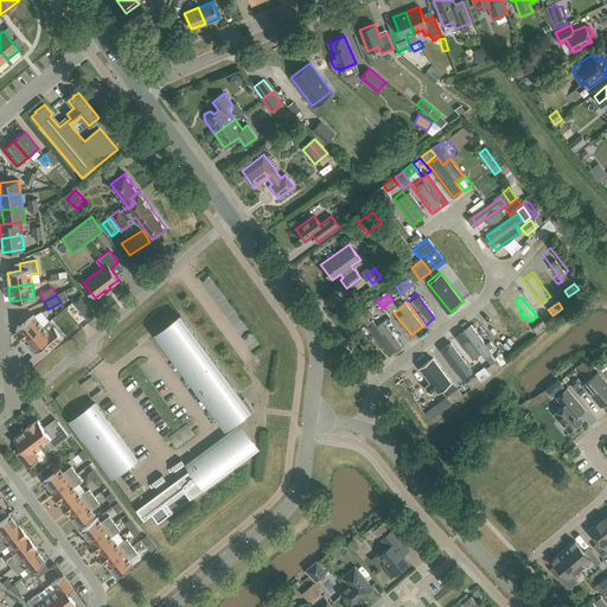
[(88,304),(81,310),(89,320),(96,314),(88,304)]
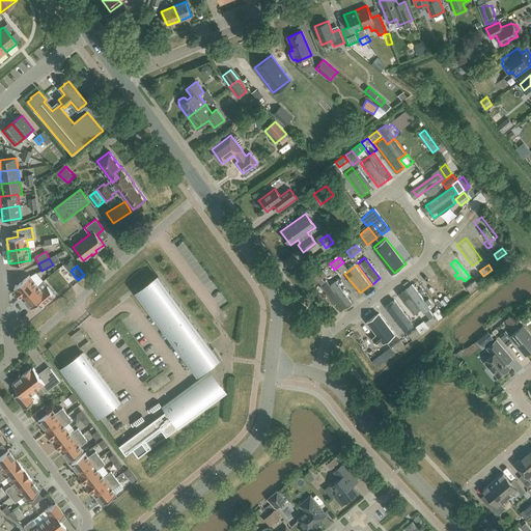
[(431,267),(427,270),(435,279),(439,276),(431,267)]
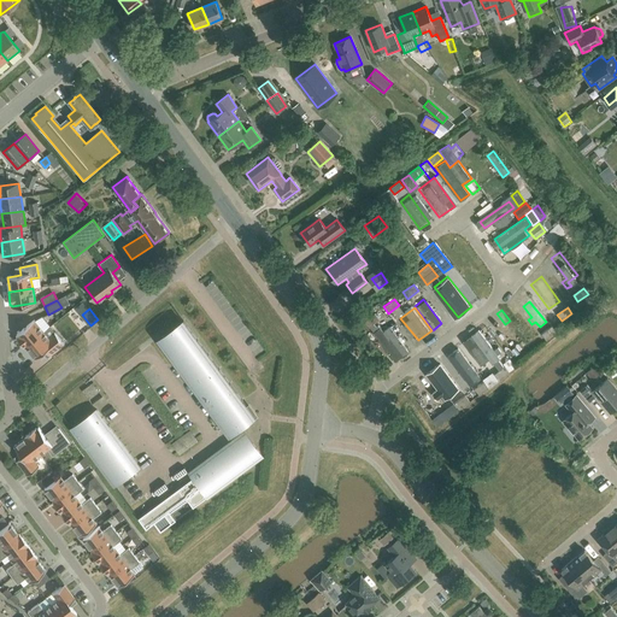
[(380,319),(375,313),(364,321),(369,327),(380,319)]
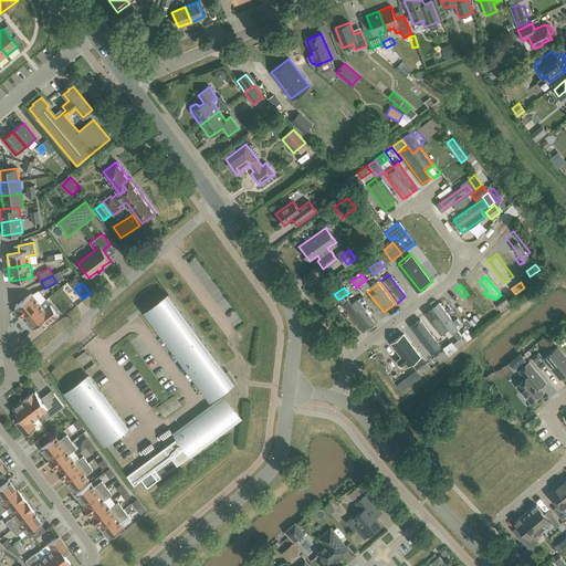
[(360,289),(356,292),(362,300),(366,295),(360,289)]
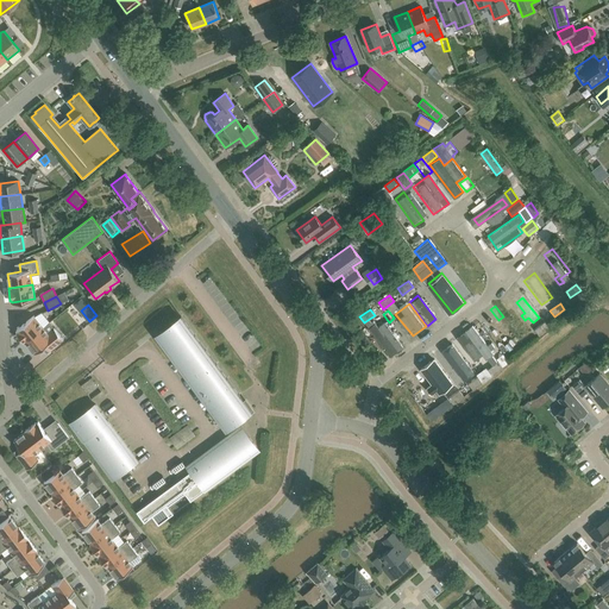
[(24,343),(25,341),(43,327),(33,315),(16,331),(17,332),(17,333),(24,343)]
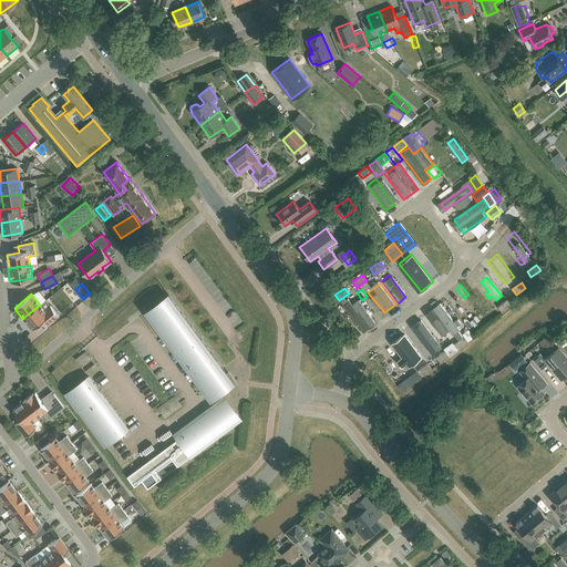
[(227,374),(168,295),(145,311),(210,399),(213,398),(216,401),(174,433),(178,439),(164,449),(127,476),(134,485),(142,480),(148,487),(162,477),(156,471),(173,459),(177,466),(191,456),(240,419),(232,406),(220,392),(225,388),(224,387),(228,383),(229,380),(226,375),(226,374),(227,374)]
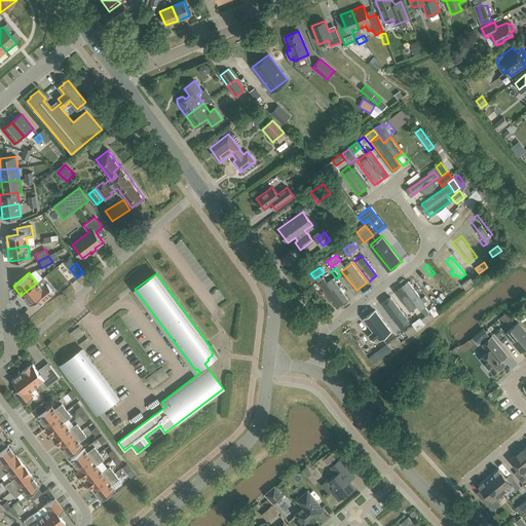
[(446,293),(435,274),(426,279),(422,273),(416,276),(430,301),(446,293)]
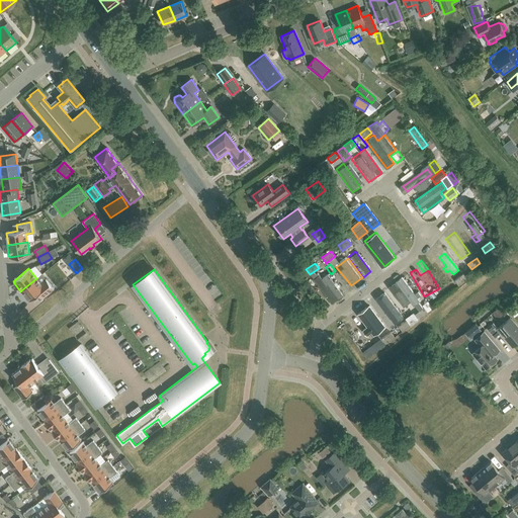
[(314,278),(332,303),(343,294),(328,274),(323,277),(320,273),(314,278)]
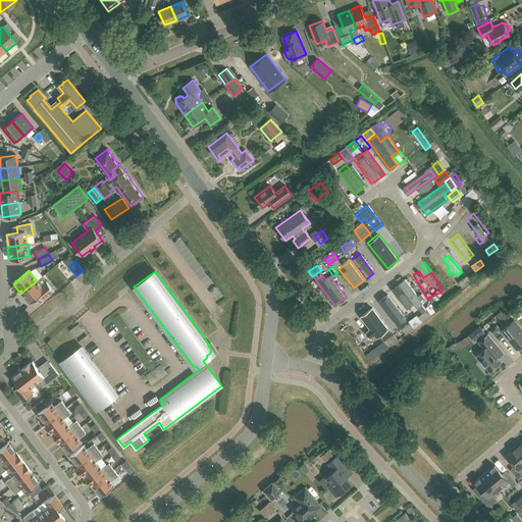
[(470,281),(467,275),(458,282),(462,288),(470,281)]
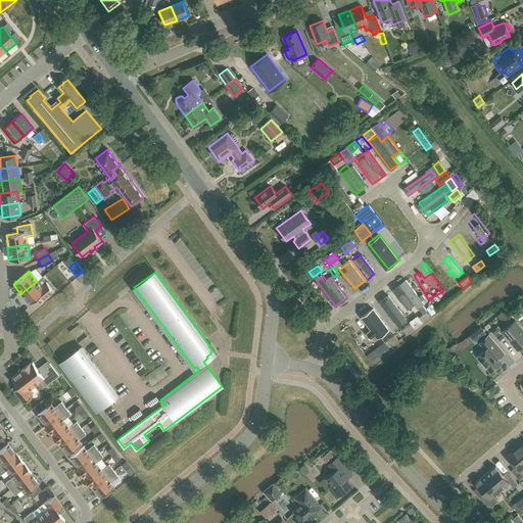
[(423,303),(406,280),(400,284),(405,290),(399,295),(409,308),(415,303),(418,307),(423,303)]
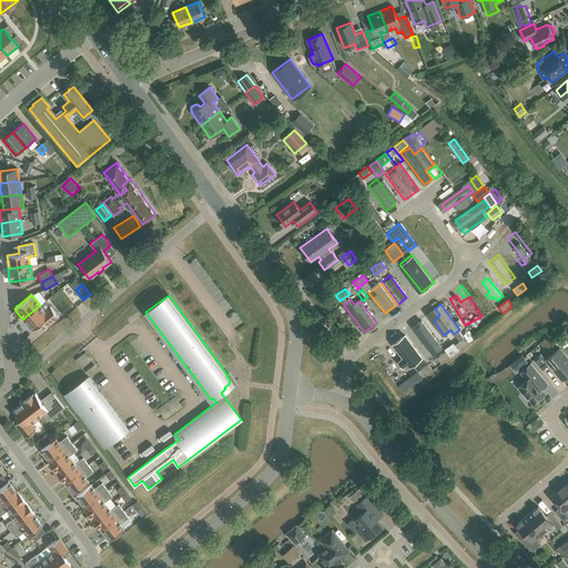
[(44,311),(40,305),(23,318),(32,330),(42,322),(47,327),(59,316),(50,306),(44,311)]
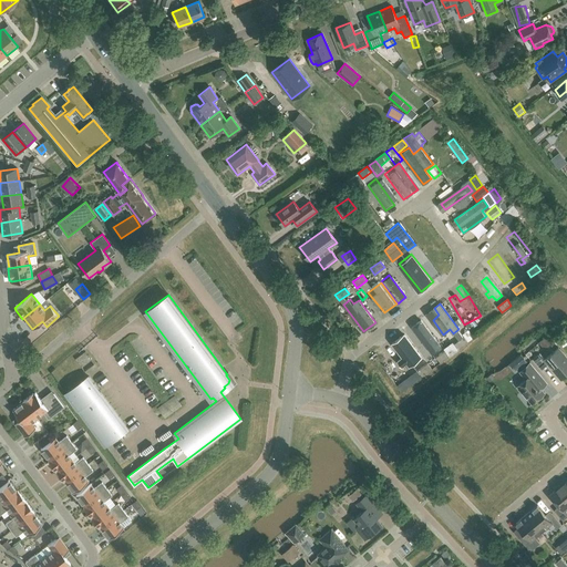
[(442,349),(421,320),(406,330),(428,359),(442,349)]
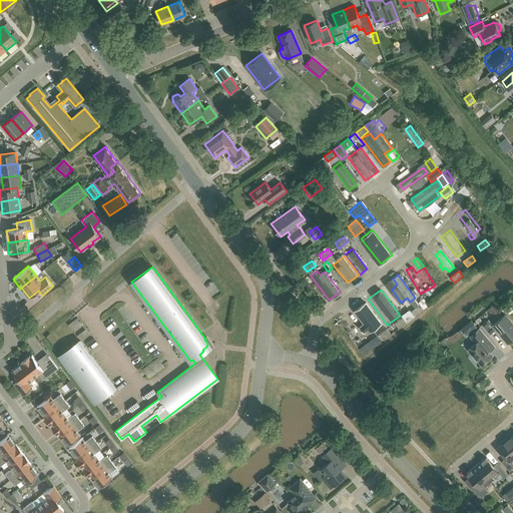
[(380,322),(365,301),(359,305),(366,314),(361,318),(370,329),(380,322)]
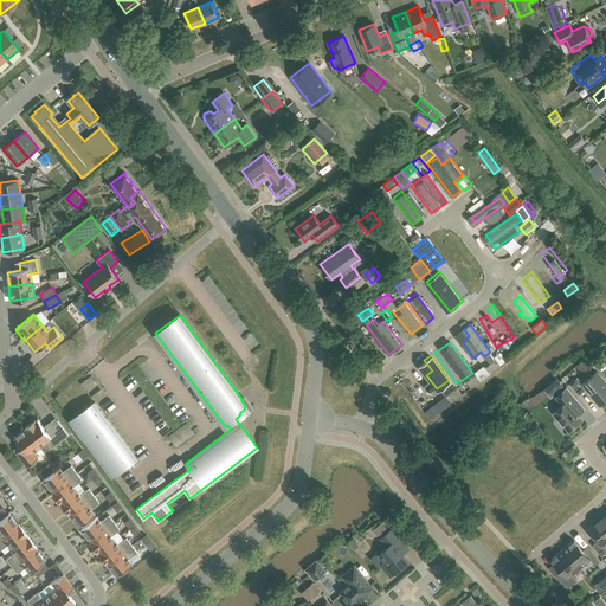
[(592,366),(586,359),(577,366),(582,373),(592,366)]
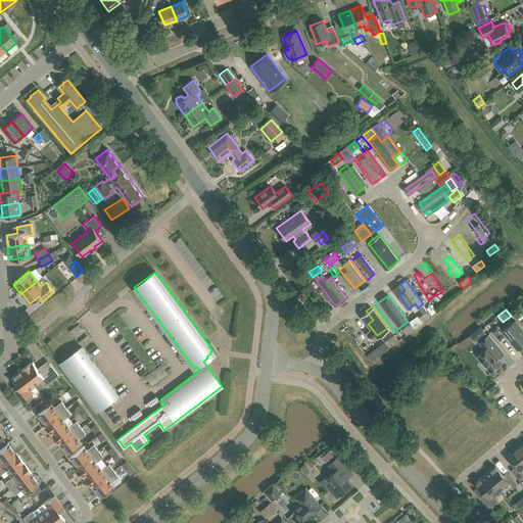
[(431,316),(427,311),(418,318),(422,323),(431,316)]
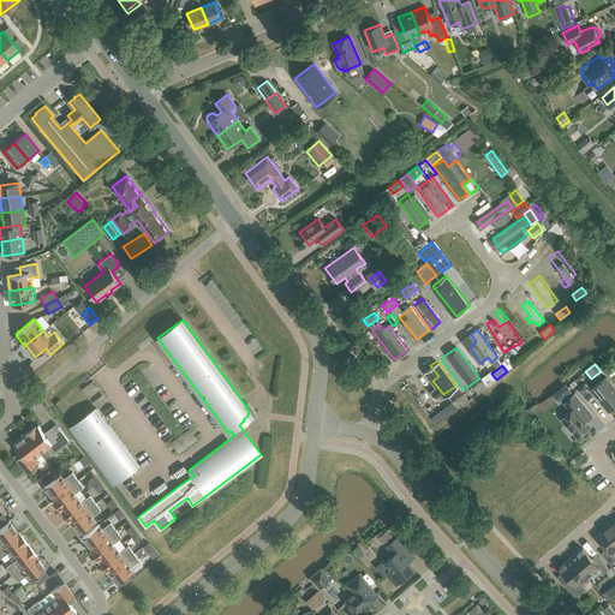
[(614,405),(614,388),(605,377),(590,389),(585,383),(578,389),(587,401),(595,395),(609,412),(614,405)]
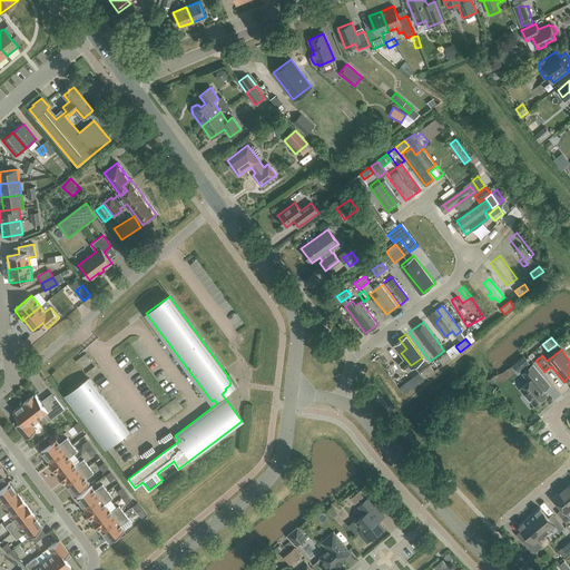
[(452,357),(448,352),(438,359),(442,365),(452,357)]
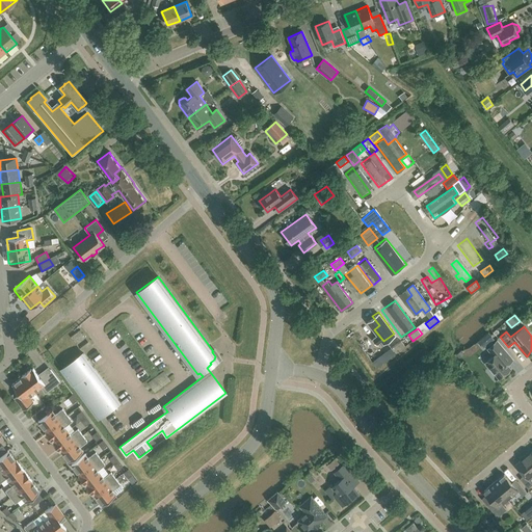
[(478,342),(484,349),(495,340),(489,333),(478,342)]
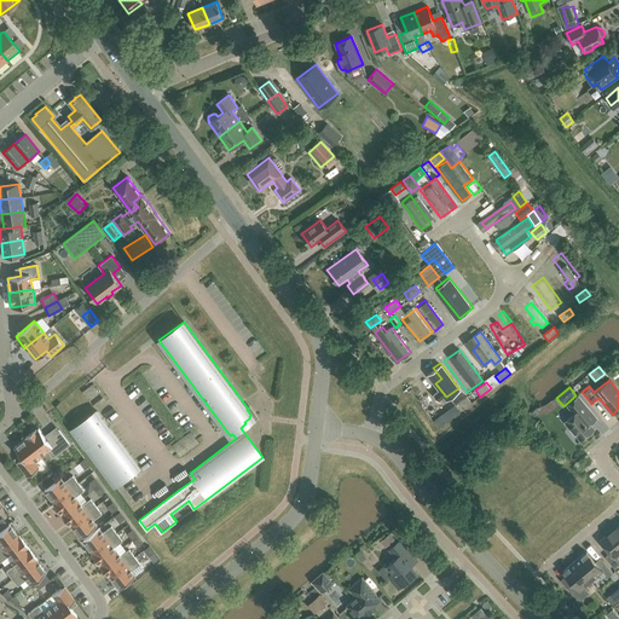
[(472,403),(467,397),(456,404),(461,411),(472,403)]
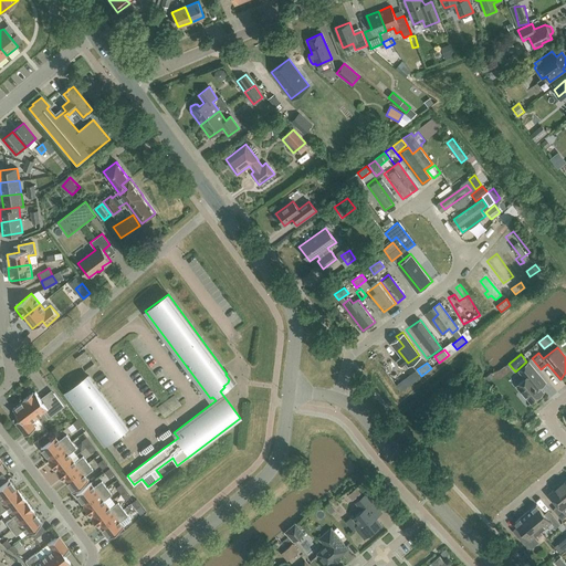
[(546,383),(528,363),(519,371),(525,379),(516,386),(531,404),(544,392),(540,388),(546,383)]
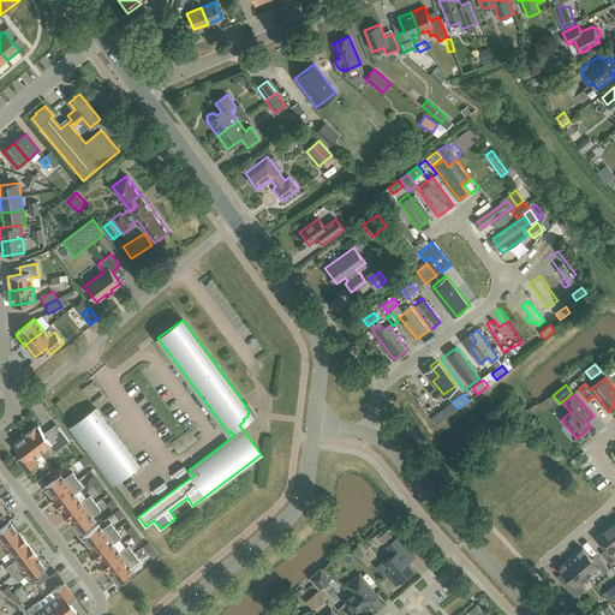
[(138,465),(96,408),(71,427),(113,484),(138,465)]
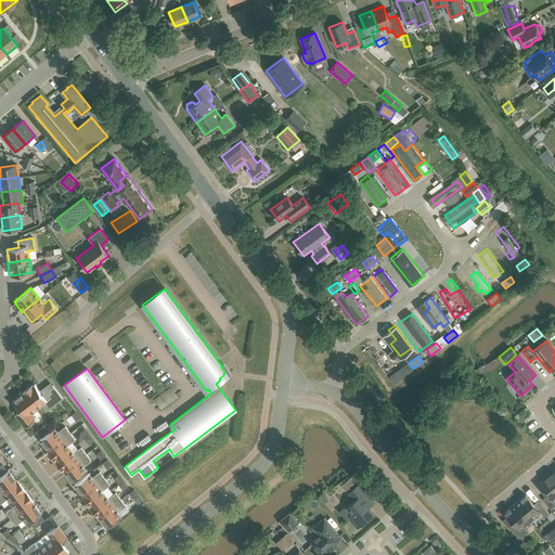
[(394,373),(388,377),(392,384),(398,379),(394,373)]
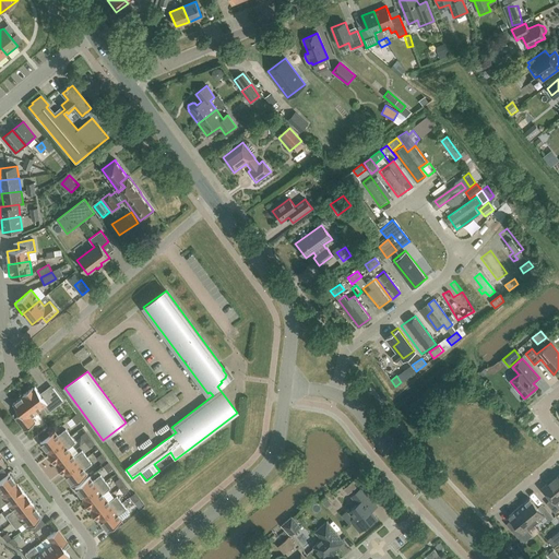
[(23,394),(24,395),(36,412),(43,407),(48,413),(62,402),(52,389),(49,391),(42,396),(35,388),(33,389),(33,388),(23,394)]
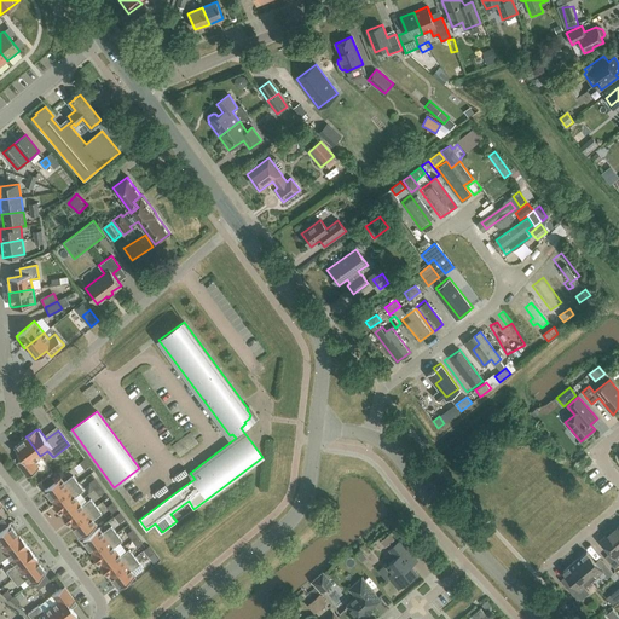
[(198,444),(191,433),(172,446),(180,457),(198,444)]
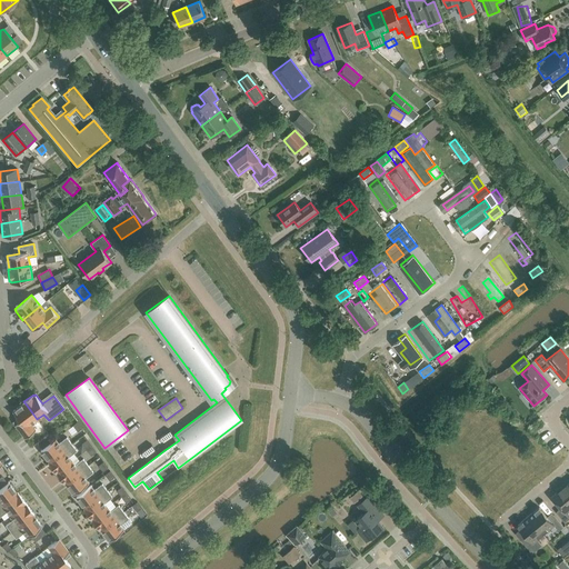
[(31,423),(37,419),(25,402),(13,411),(20,421),(18,422),(15,425),(25,438),(36,430),(31,423)]
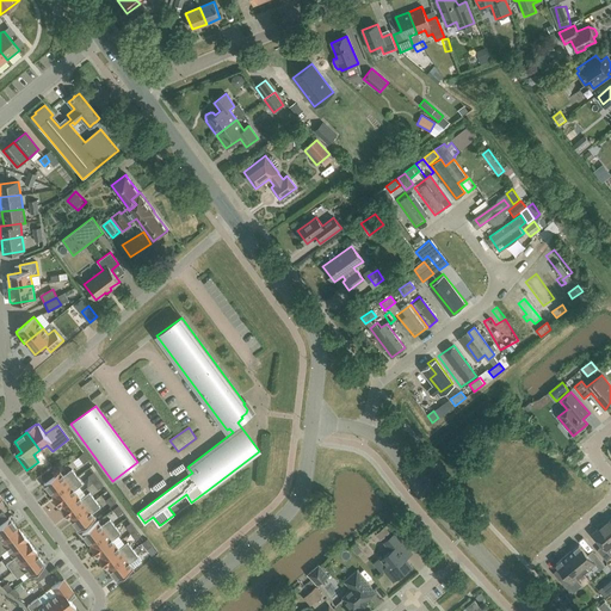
[(57,473),(53,467),(41,475),(45,481),(57,473)]
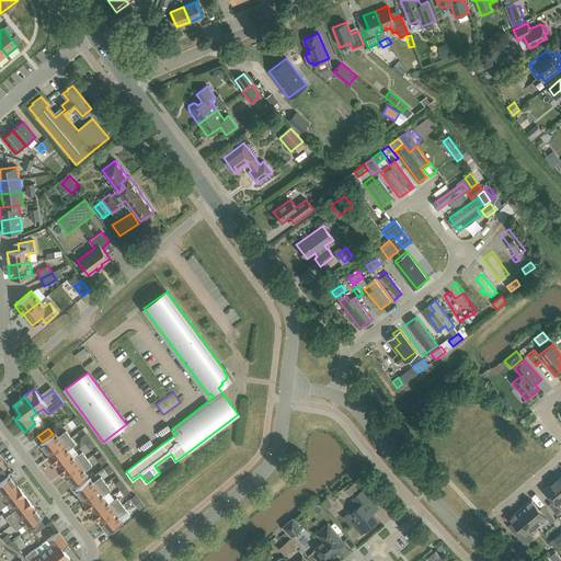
[(114,446),(129,435),(126,431),(111,442),(114,446)]
